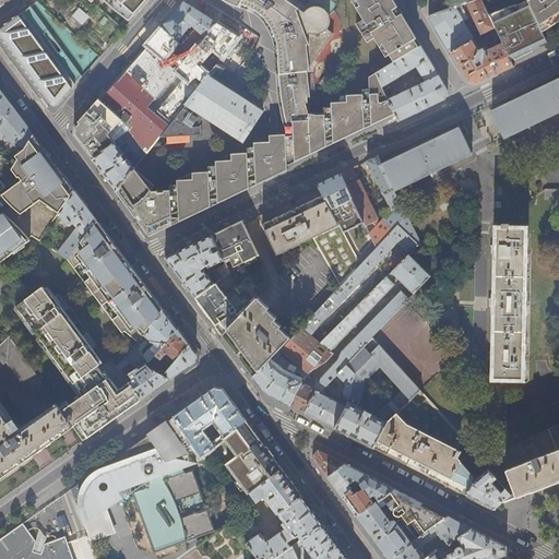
[(116,0),(135,16),(150,0),(116,0)]
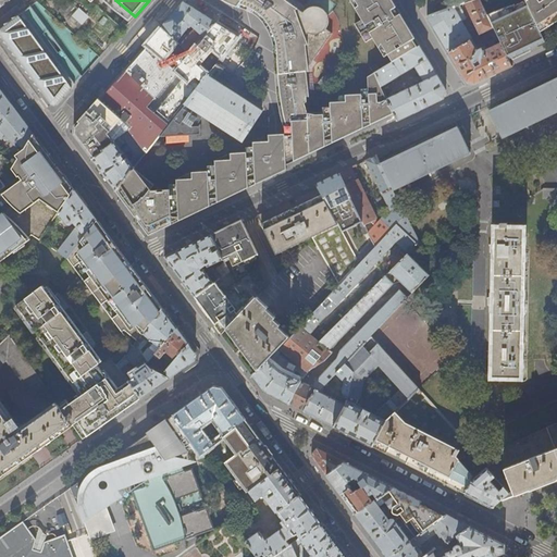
[(309,65),(332,33),(326,28),(327,24),(329,22),(329,17),(327,14),(325,10),(323,9),(319,7),(314,5),(312,7),(308,8),(305,10),(304,12),(297,8),(292,0),(240,0),(236,7),(237,8),(246,11),(257,17),(264,26),(272,44),(274,57),(274,59),(274,67),(276,90),(283,130),(284,131),(284,126),(292,125),(292,121),(307,119),(311,113),(307,100),(306,95),(309,96),(309,94),(307,70),(309,71),(309,65)]
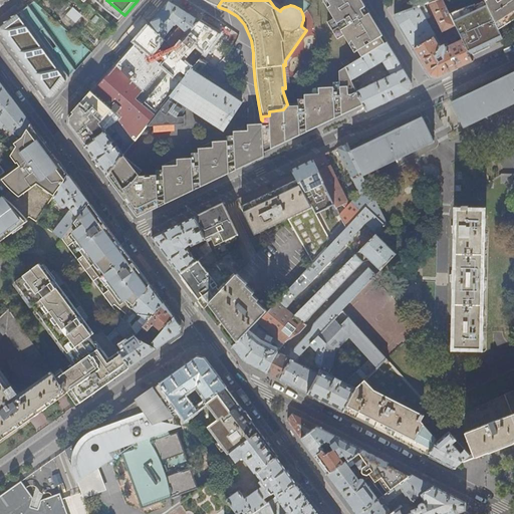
[(382,35),(361,0),(323,0),(334,17),(327,21),(337,38),(344,34),(354,51),(357,49),(362,56),(384,43),(380,36),(382,35)]
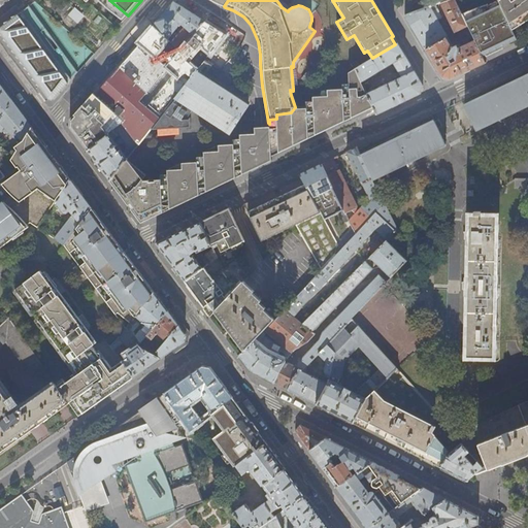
[(454,33),(467,27),(454,0),(449,0),(440,3),(454,33)]
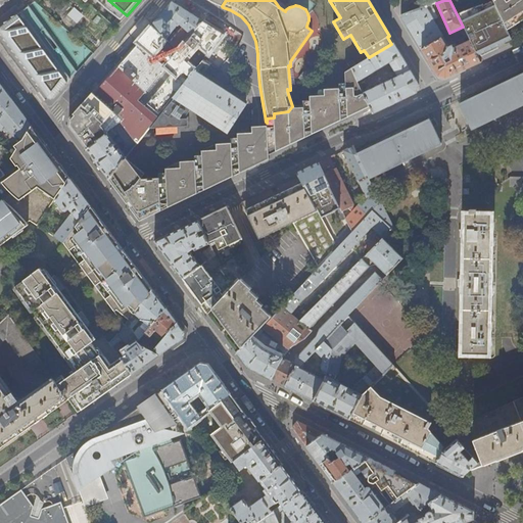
[(449,0),(463,27),(469,40),(477,55),(485,52),(512,39),(507,30),(492,0),(449,0)]
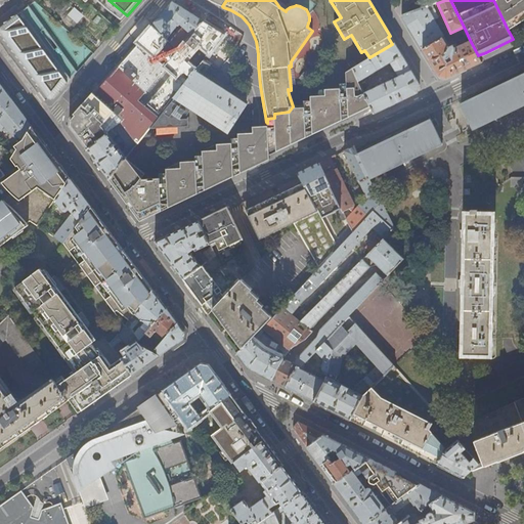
[(523,0),(493,0),(508,30),(523,18),(523,0)]
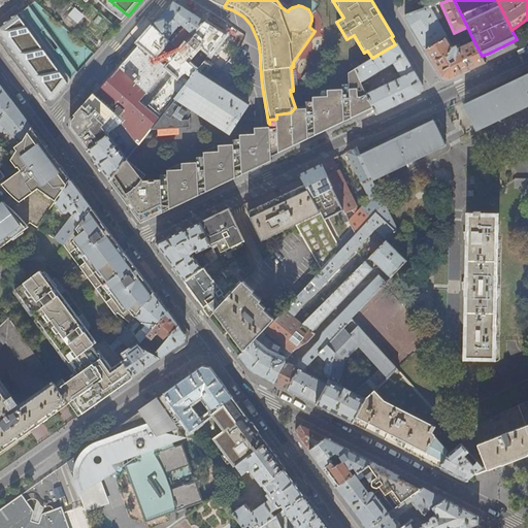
[(173,2),(163,13),(154,25),(169,41),(179,52),(205,22),(173,2)]
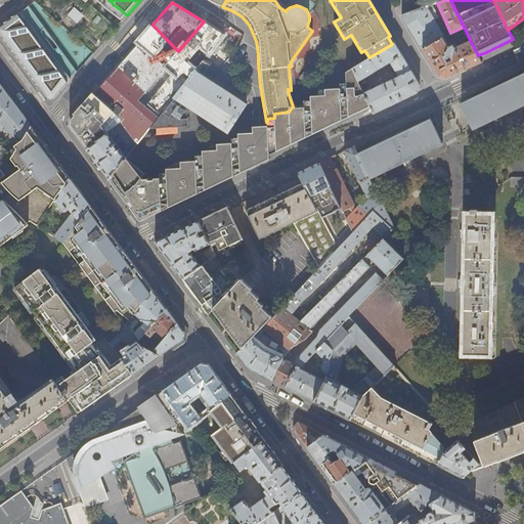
[(481,62),(478,55),(470,40),(457,46),(456,45),(449,48),(444,39),(446,38),(444,36),(443,37),(433,22),(438,18),(431,5),(412,11),(401,15),(418,42),(428,58),(438,77),(446,79),(465,70),(481,62)]
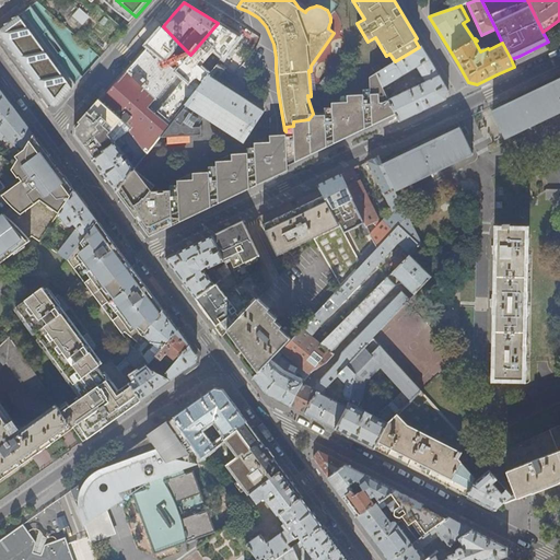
[(82,77),(31,7),(0,28),(0,35),(15,56),(50,105),(54,106),(56,106),(57,105),(82,77)]
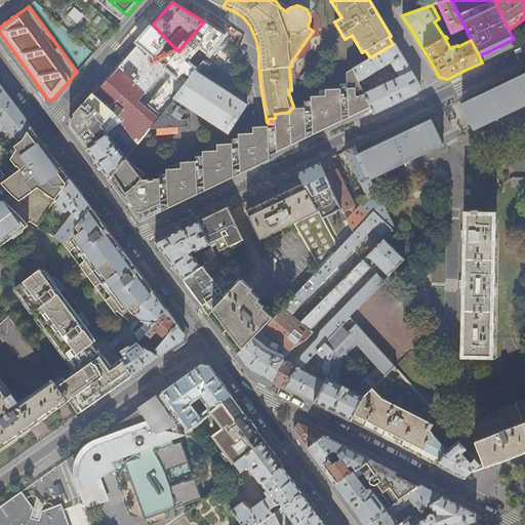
[(72,7),(66,14),(76,24),(82,15),(72,7)]
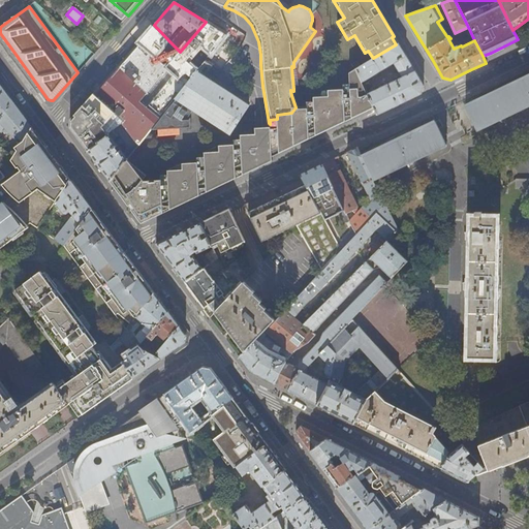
[(195,64),(187,58),(198,43),(206,50),(203,56),(207,59),(226,34),(206,22),(180,52),(173,60),(165,52),(160,45),(163,42),(166,44),(169,41),(154,25),(145,35),(137,43),(187,84),(196,71),(197,70),(199,68),(195,64)]
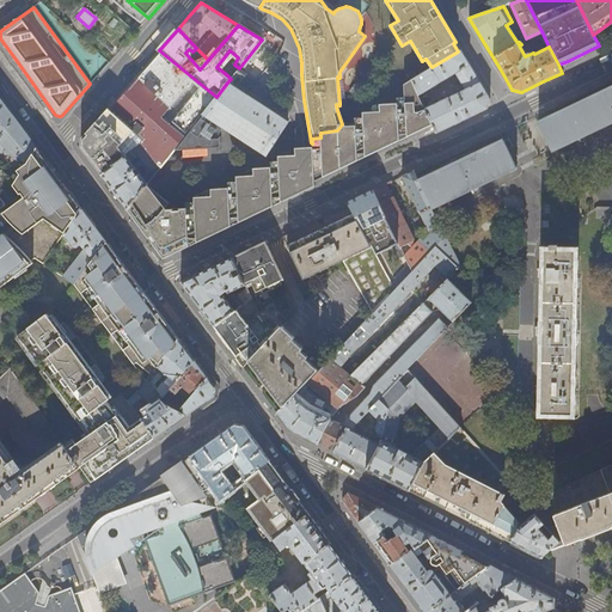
[(203,112),(216,97),(159,50),(139,73),(108,108),(145,140),(139,145),(159,170),(203,112)]
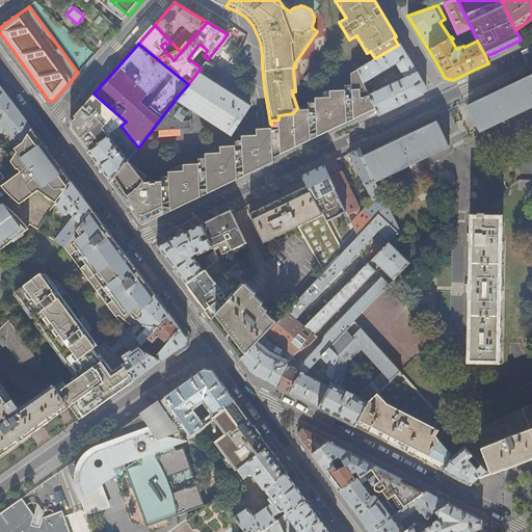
[(423,95),(426,85),(400,44),(398,45),(375,58),(362,67),(357,69),(364,83),(396,63),(404,77),(369,94),(376,108),(379,115),(398,107),(423,95)]
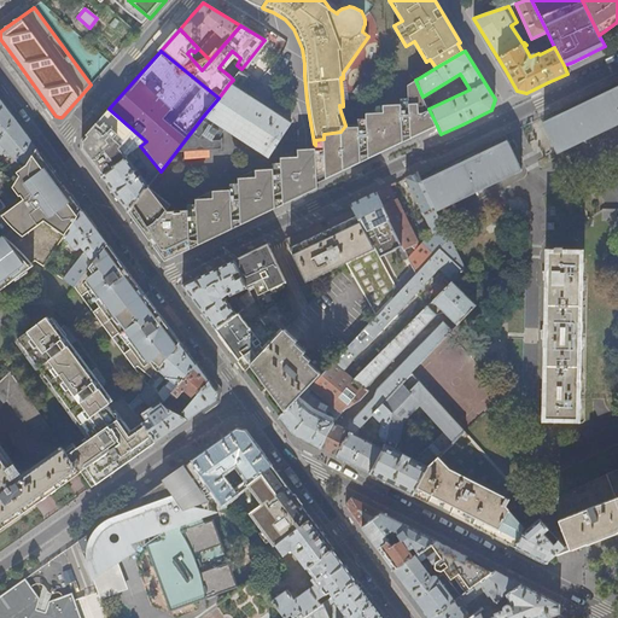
[(233,80),(242,69),(237,65),(228,75),(233,80)]
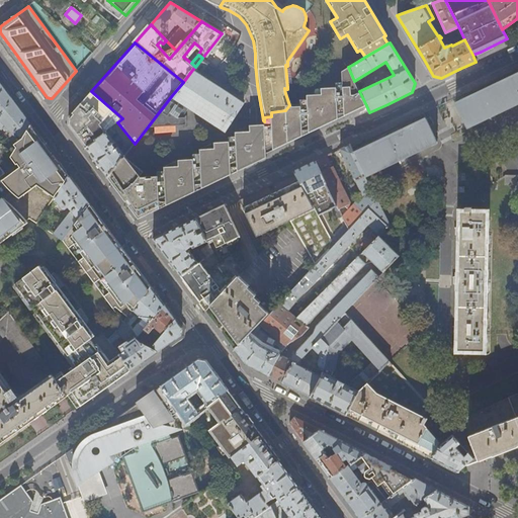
[(352,65),(349,59),(344,62),(347,68),(348,67),(352,65)]
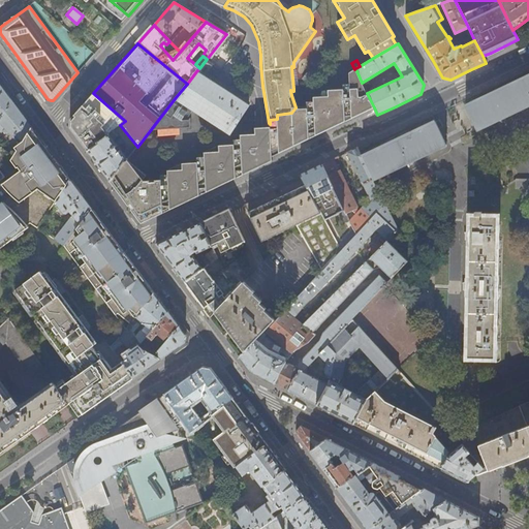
[(353,118),(374,107),(367,93),(362,83),(355,68),(354,69),(349,72),(350,84),(343,85),(343,89),(329,90),(328,96),(313,96),(313,101),(307,101),(307,109),(301,109),(296,107),(291,113),(277,115),(277,119),(270,120),(270,124),(269,123),(270,127),(266,128),(254,128),(254,134),(240,135),(240,139),(232,141),(234,145),(218,146),(204,153),(204,157),(196,158),(196,162),(182,163),(167,170),(167,176),(160,176),(160,181),(145,181),(143,180),(148,176),(127,159),(125,161),(112,180),(126,201),(129,205),(130,204),(133,208),(131,209),(142,224),(161,215),(218,187),(267,163),(278,158),(276,154),(277,153),(303,142),(353,118)]
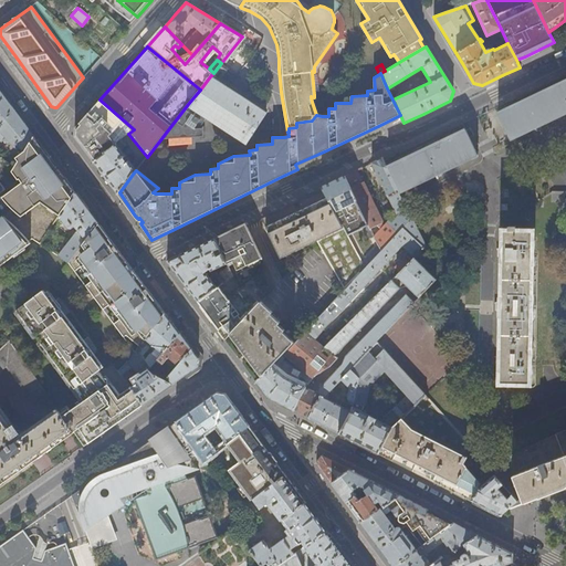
[(258,128),(268,112),(227,85),(211,75),(210,76),(200,90),(188,104),(201,113),(201,114),(247,145),(258,128)]
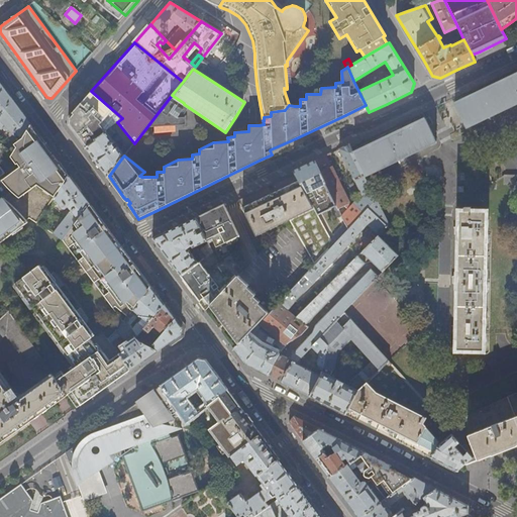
[(454,105),(466,128),(516,103),(516,72),(502,80),(503,82),(492,87),(491,85),(471,95),(471,97),(454,105)]
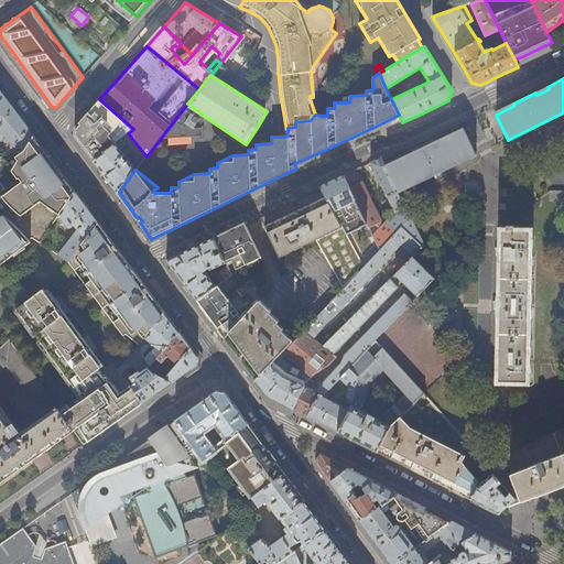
[(0,141),(1,142),(3,140),(7,142),(9,140),(15,147),(17,145),(24,151),(34,136),(31,131),(0,90),(0,89),(0,141)]
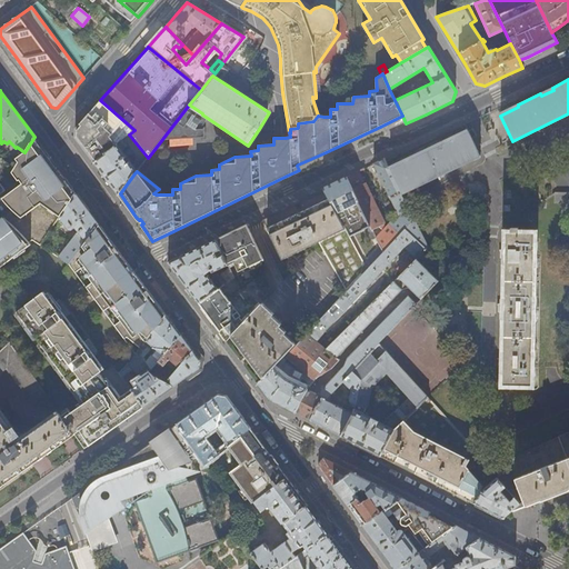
[(129,135),(135,130),(100,100),(86,118),(76,129),(76,137),(81,146),(93,162),(105,155),(103,153),(129,135)]
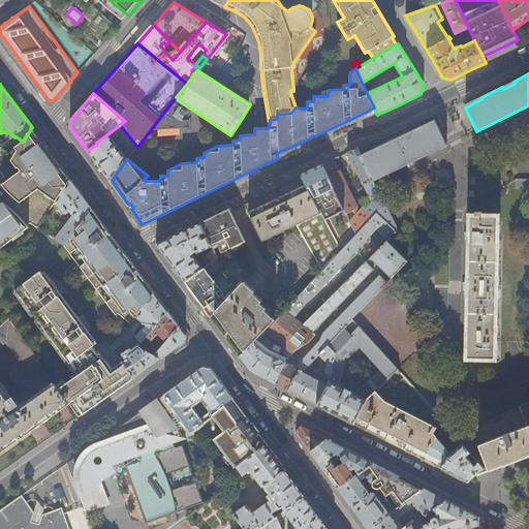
[(435,121),(362,157),(373,181),(447,146),(435,121)]
